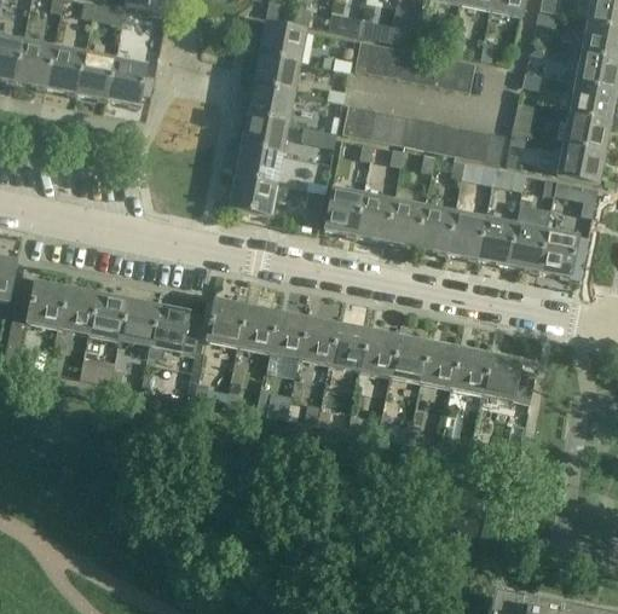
[(51,0),(50,11),(62,13),(64,0),(51,0)]
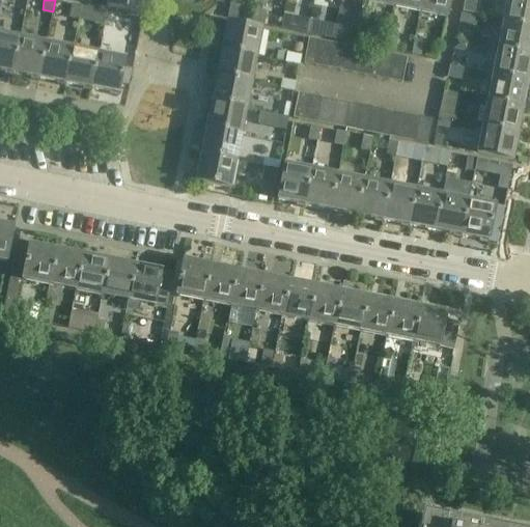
[(107,0),(107,3),(143,10),(144,0),(107,0)]
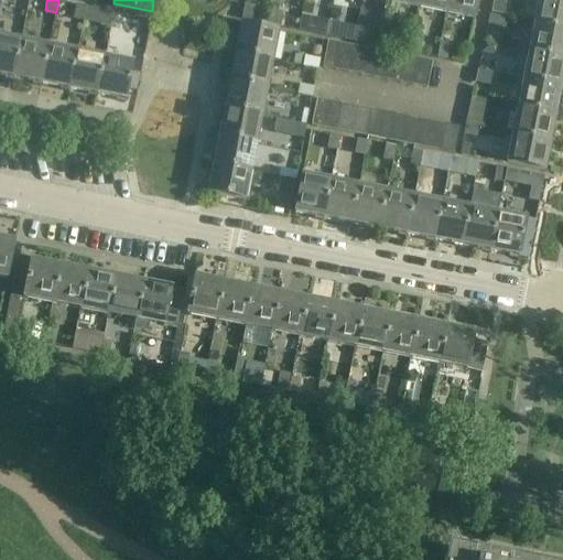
[(245,0),(241,15),(252,18),(255,2),(245,0)]
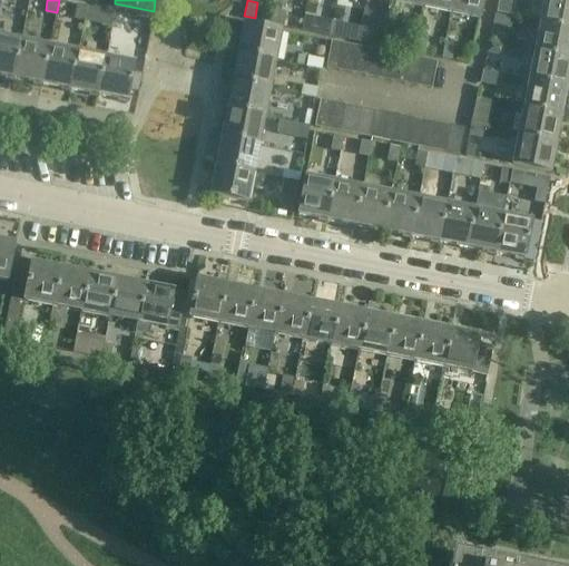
[(423,0),(423,3),(423,6),(451,11),(452,0),(423,0)]
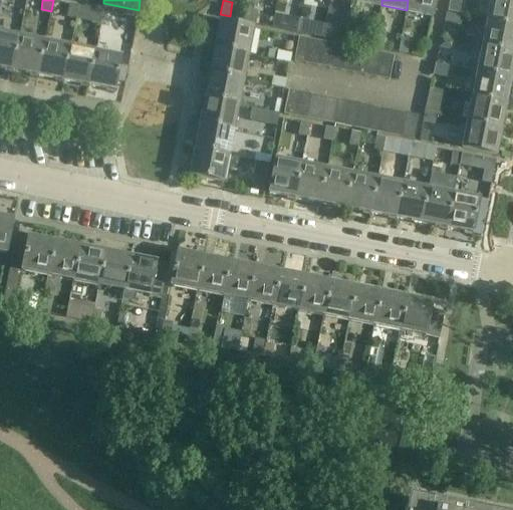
[(408,0),(407,10),(433,15),(435,0),(408,0)]
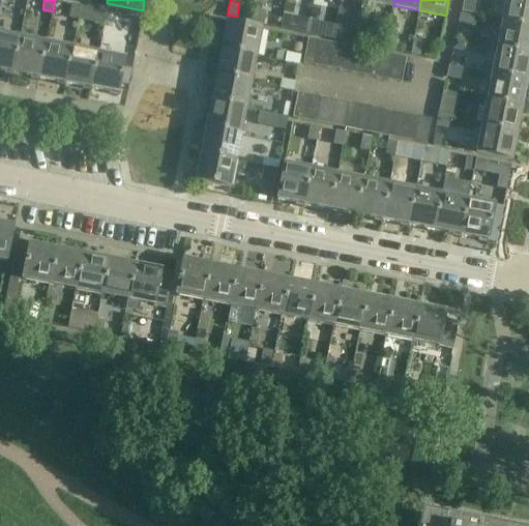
[(465,0),(464,6),(475,8),(476,0),(465,0)]
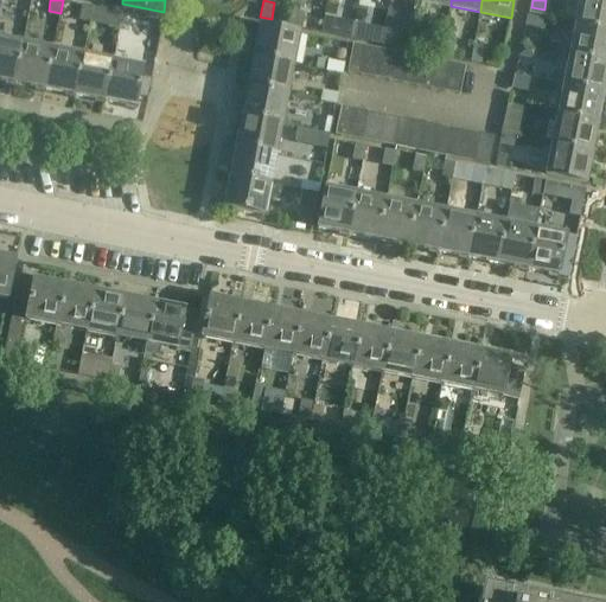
[(578,0),(575,21),(605,27),(605,0),(578,0)]
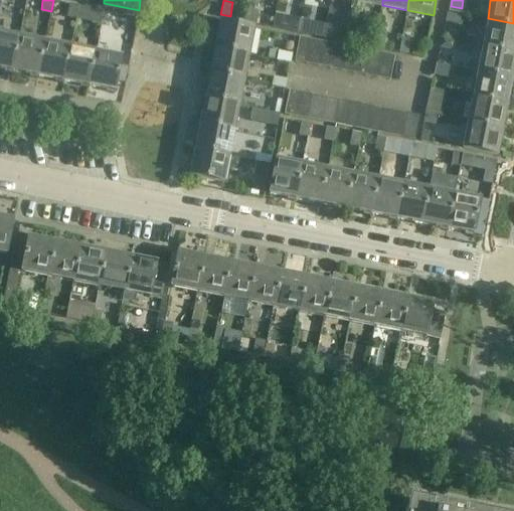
[(69,1),(66,14),(76,16),(78,3),(69,1)]
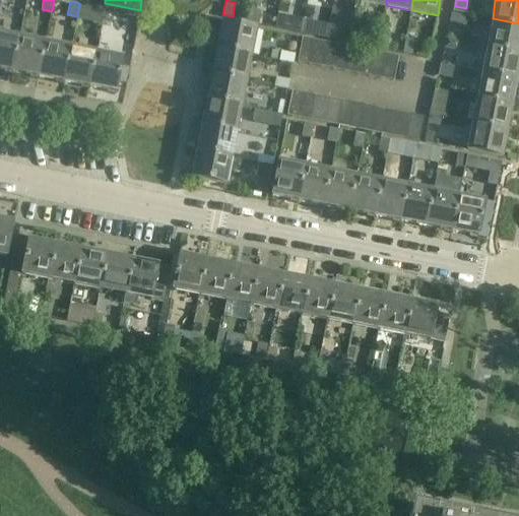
[(95,5),(92,19),(103,21),(106,7),(95,5)]
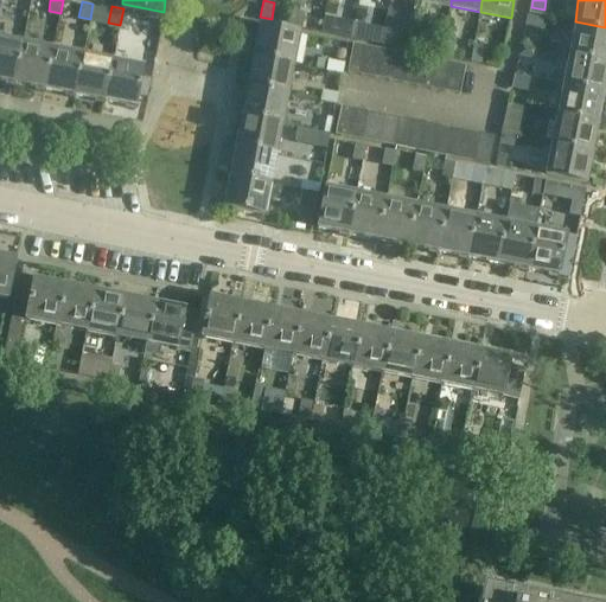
[(294,7),(292,24),(303,26),(306,10),(294,7)]
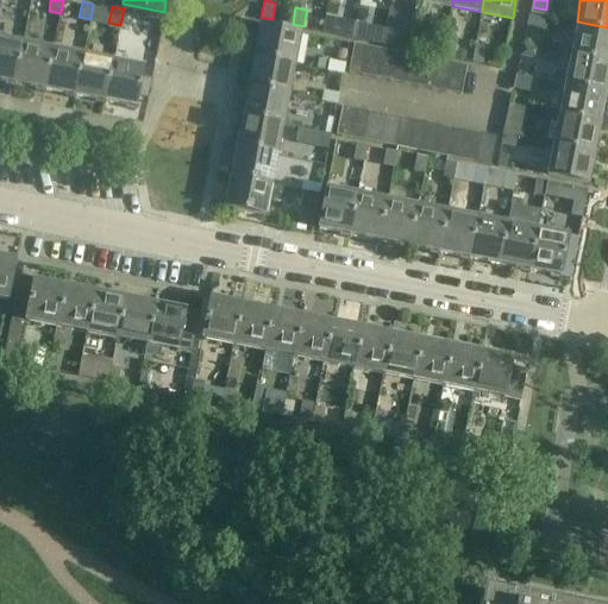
[(530,12),(527,23),(544,26),(546,16),(530,12)]
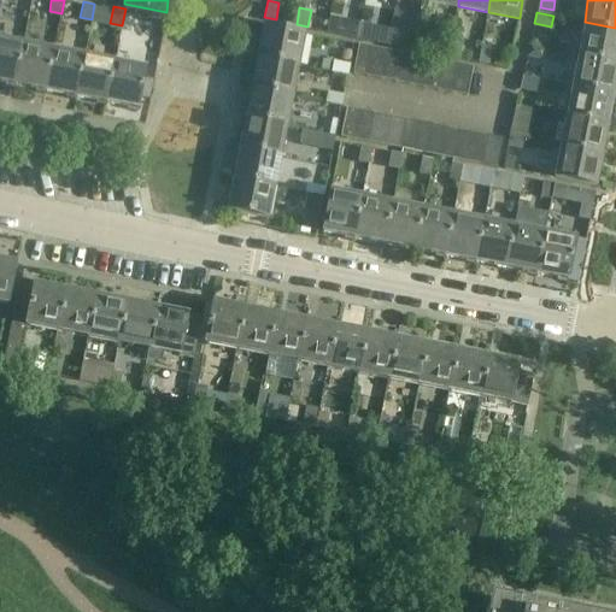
[(146,13),(142,29),(153,31),(157,16),(146,13)]
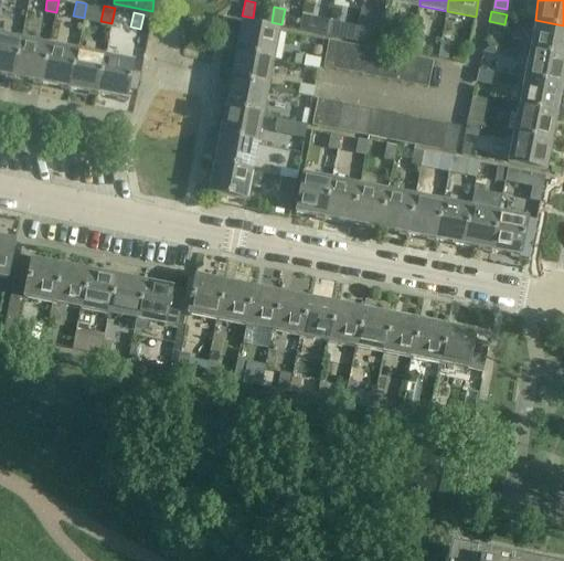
[(321,17),(318,31),(327,33),(330,18),(321,17)]
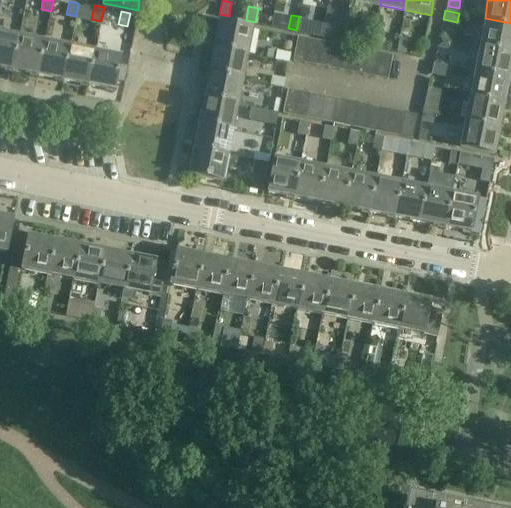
[(299,16),(296,30),(305,32),(308,18),(299,16)]
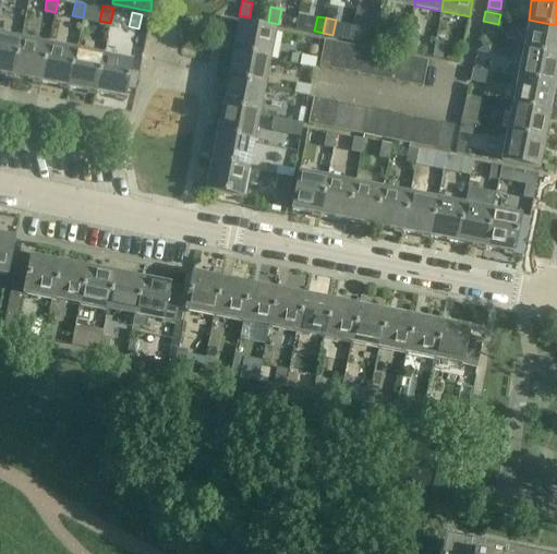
[(556,25),(529,20),(523,47),(556,53),(556,25)]
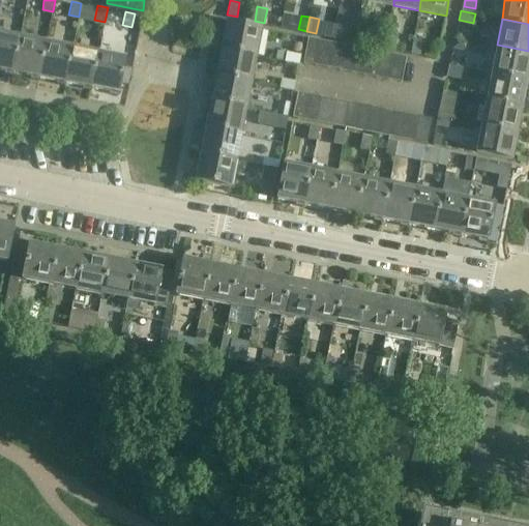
[(263,27),(227,20),(222,47),(258,54),(263,27)]
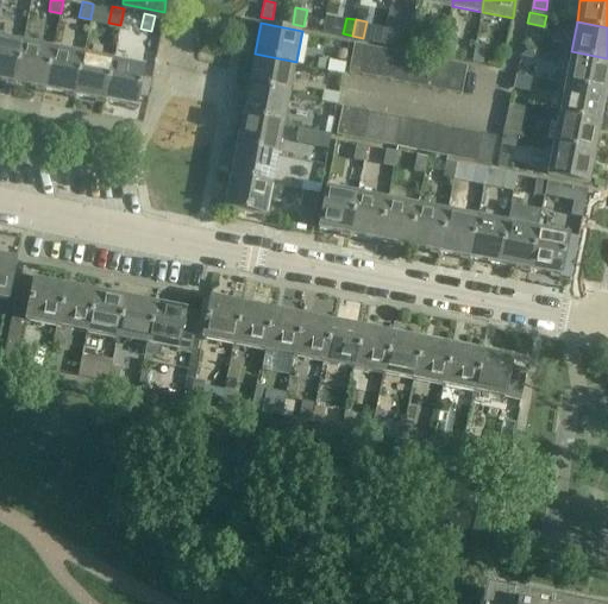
[(386,25),(382,42),(393,44),(396,27),(386,25)]
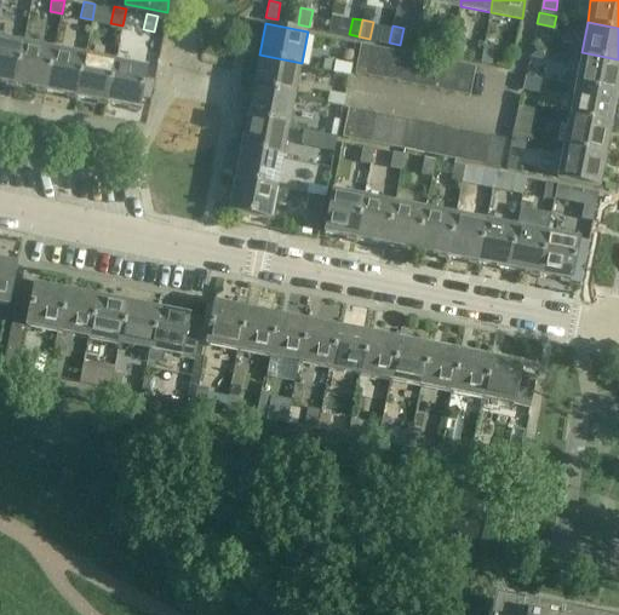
[(423,32),(420,49),(431,51),(434,34),(423,32)]
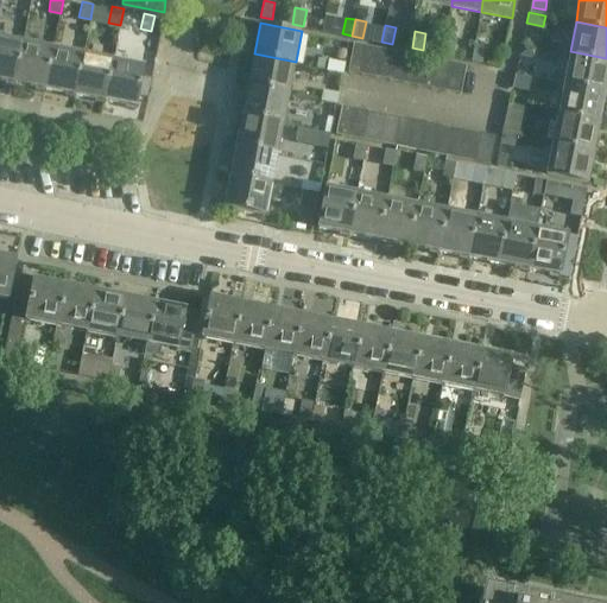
[(0,33),(0,77),(16,81),(24,38),(0,33)]
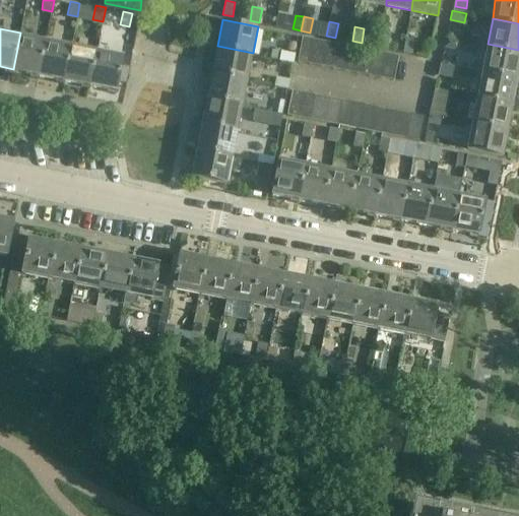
[(378,46),(387,47),(390,34),(380,31),(378,46)]
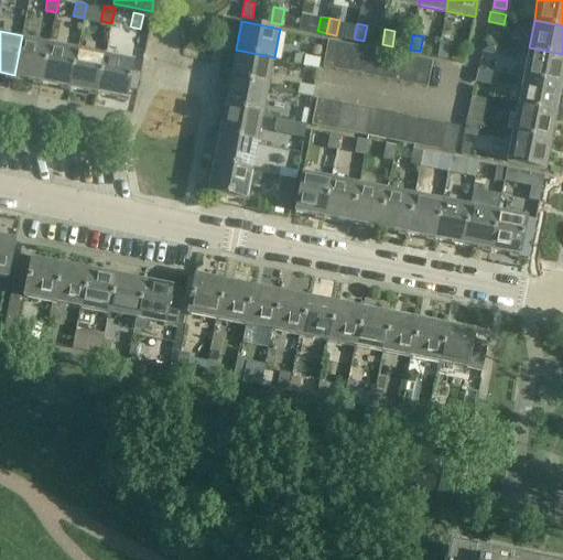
[(22,35),(14,75),(42,81),(49,45),(50,41),(22,35)]
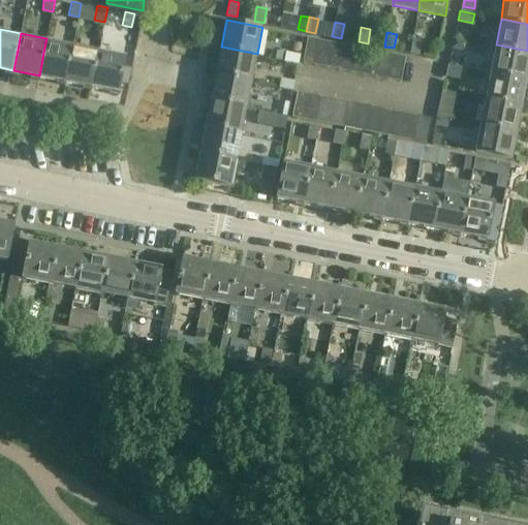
[(315,62),(320,38),(308,35),(303,60),(315,62)]
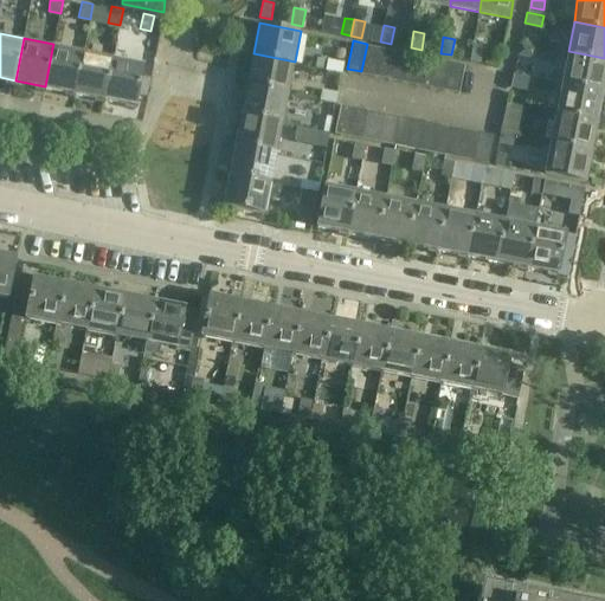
[(520,41),(517,52),(534,56),(536,45),(520,41)]
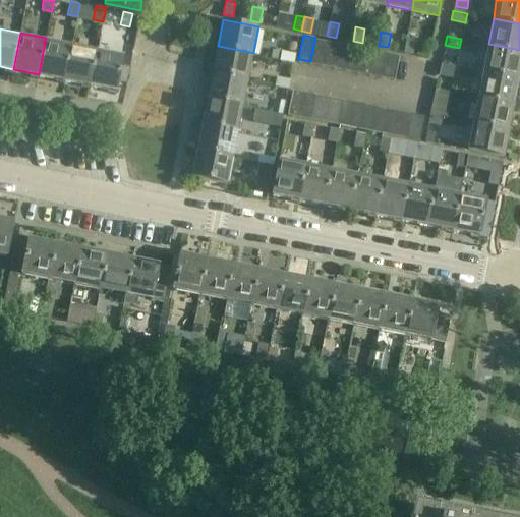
[(407,37),(404,51),(413,52),(416,39),(407,37)]
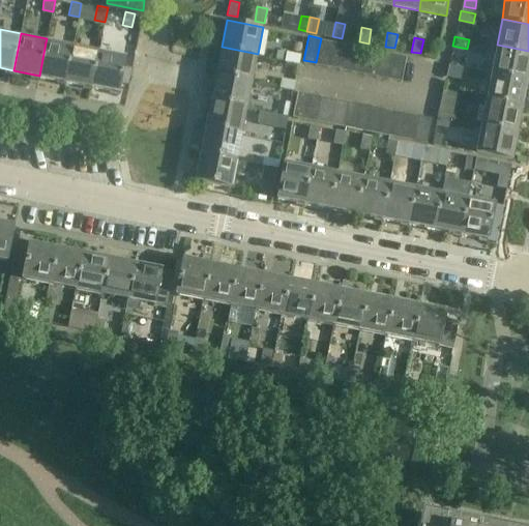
[(47,38),(46,42),(39,76),(65,81),(72,44),(47,38)]
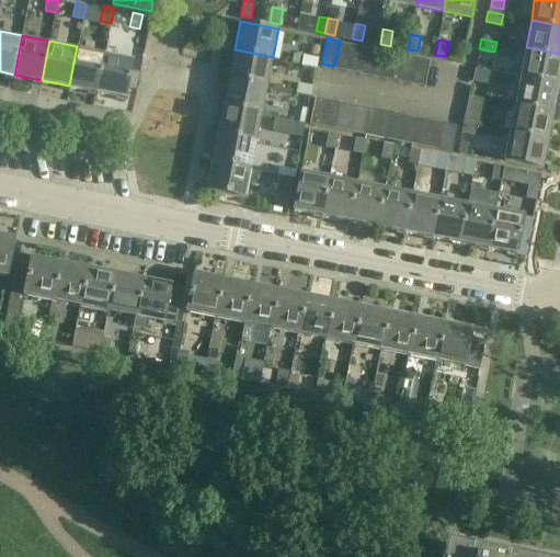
[(340,41),(334,66),(347,69),(353,43),(340,41)]
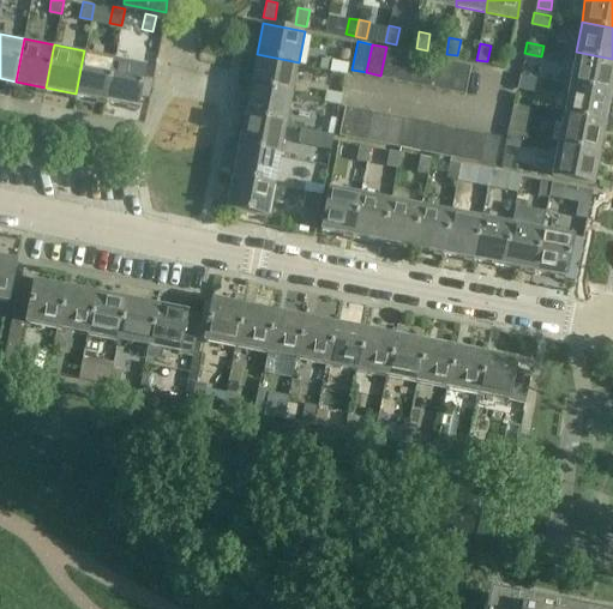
[(386,47),(380,76),(395,78),(401,49),(386,47)]
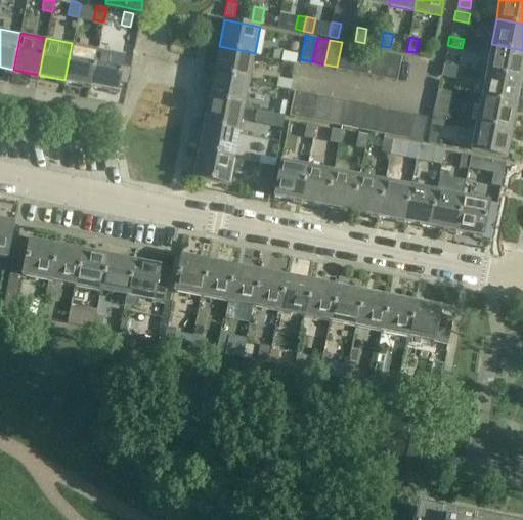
[(342,42),(337,67),(349,69),(354,45),(342,42)]
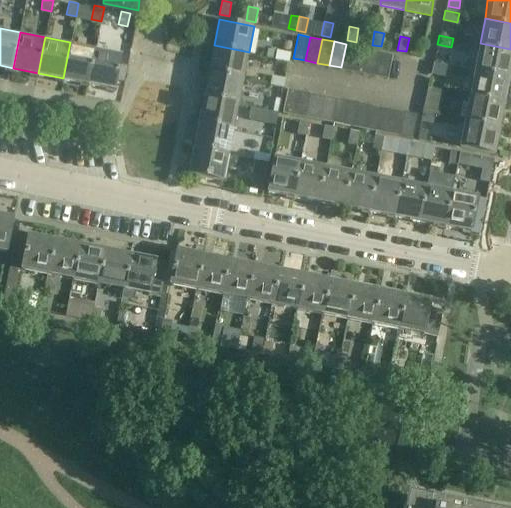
[(70,42),(63,78),(88,83),(95,47),(70,42)]
